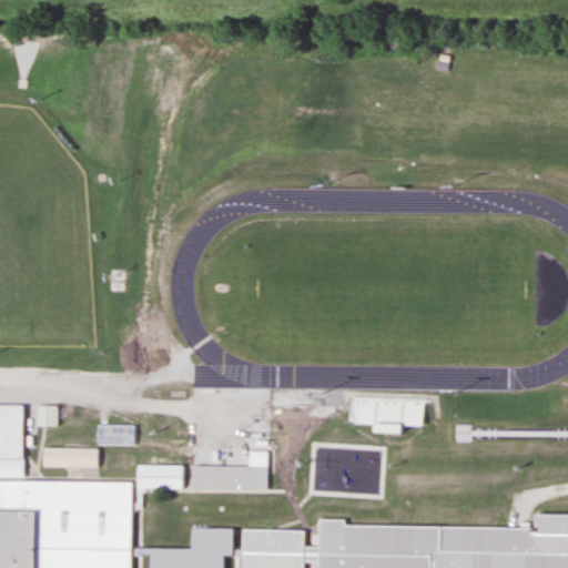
[(421,398),(351,398),(351,423),(421,423),(421,398)]
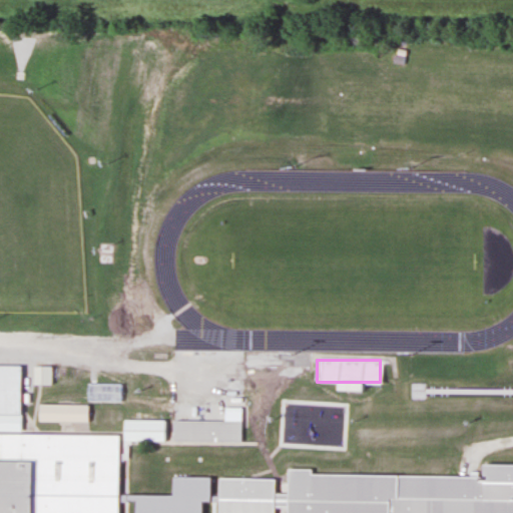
[(50,367),(31,367),(31,384),(50,384),(50,367)]
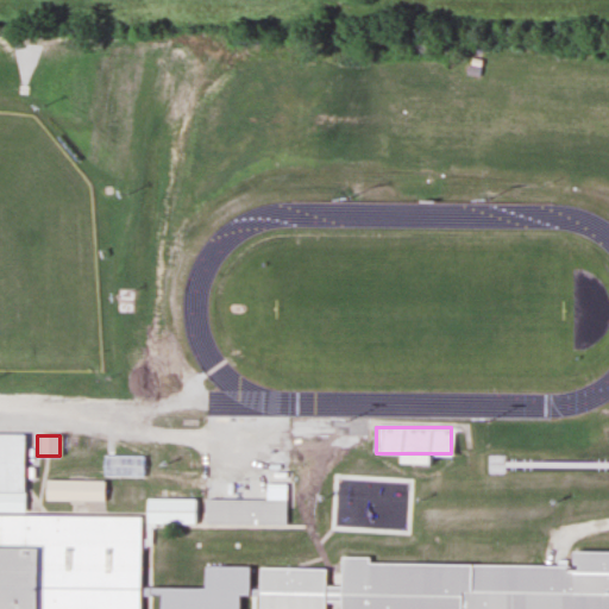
[(105,481),(43,481),(43,500),(105,500),(105,481)]
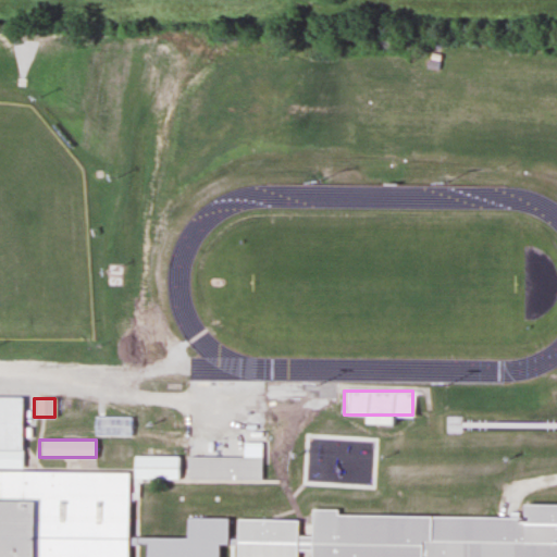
[(180,456),(132,456),(132,480),(180,480),(180,456)]
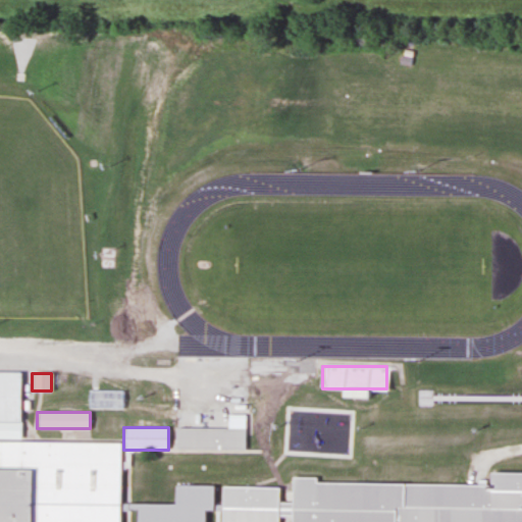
[(173,428),(173,449),(244,449),(244,428),(173,428)]
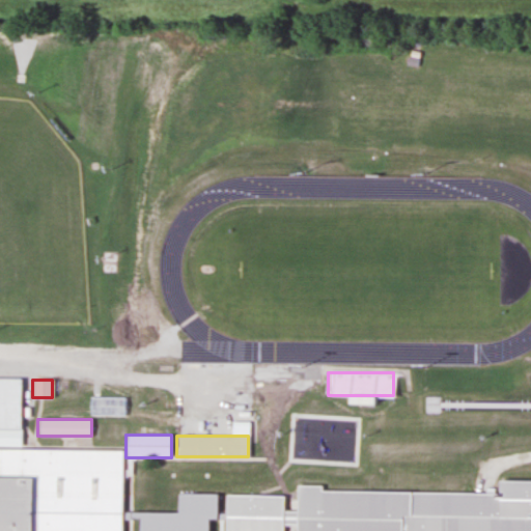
[(0,530),(0,448),(121,450),(120,530),(0,530)]
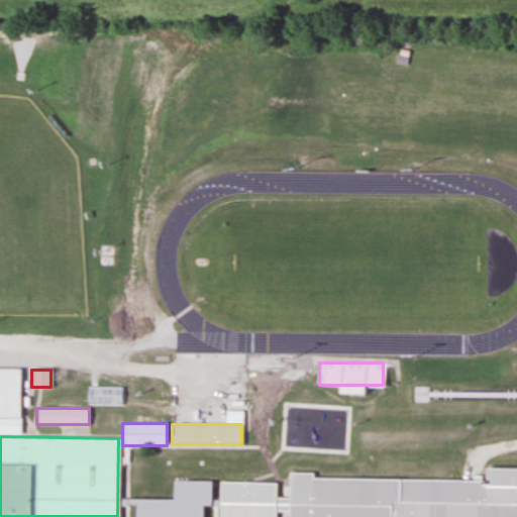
[(285,516),(286,478),(482,482),(483,470),(516,470),(516,516),(285,516)]
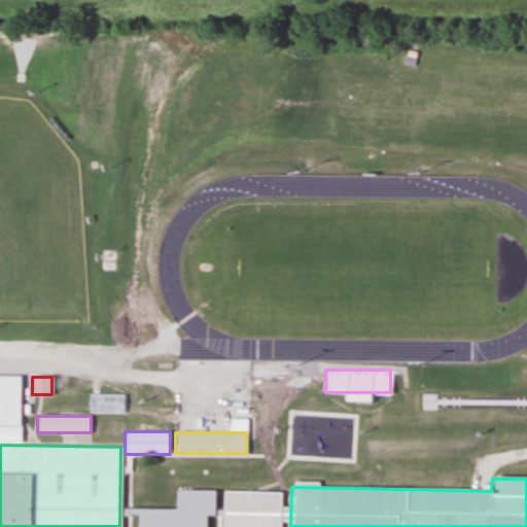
[(224,493),(223,526),(281,526),(282,494),(224,493)]
